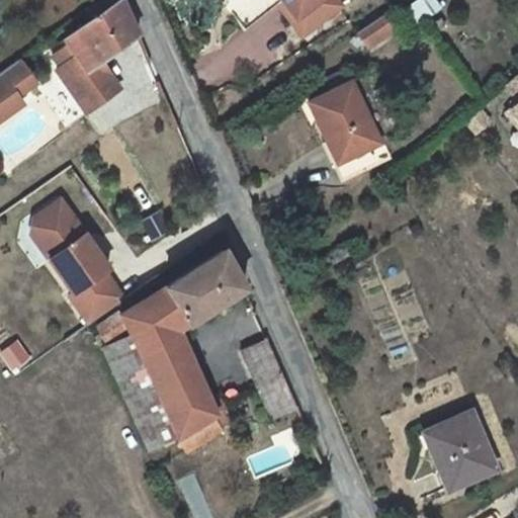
[(99,0),(87,9),(92,17),(65,37),(67,41),(52,53),(61,65),(56,68),(86,111),(119,88),(109,72),(101,78),(93,66),(139,33),(122,0),(99,0)]
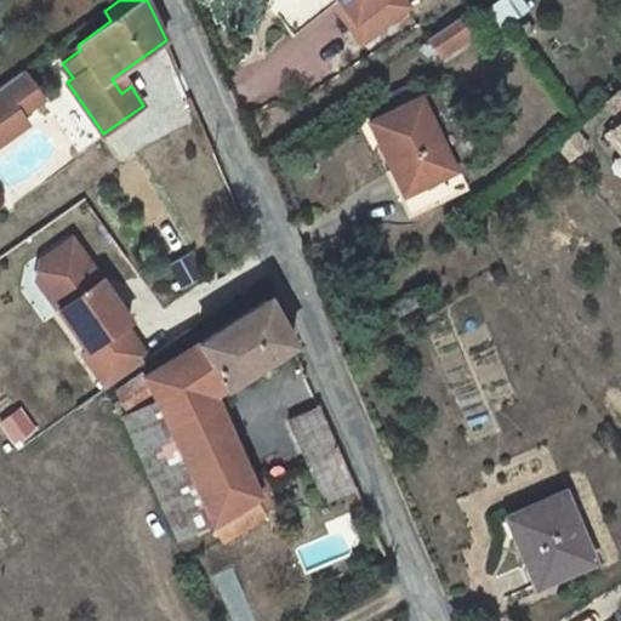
[(331,0),(295,0),(278,13),(294,35),(335,4),(331,0)]
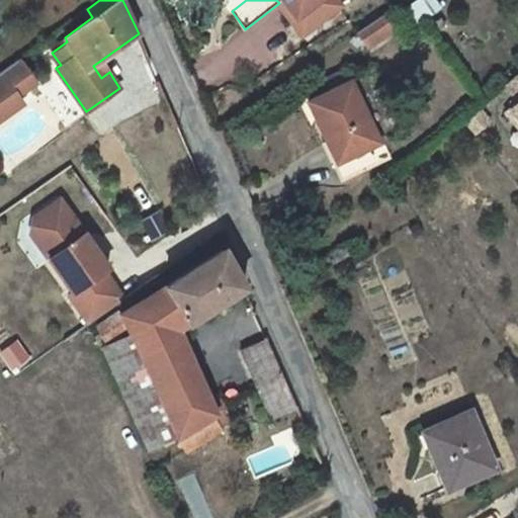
[(283,0),(296,16),(318,0),(283,0)]
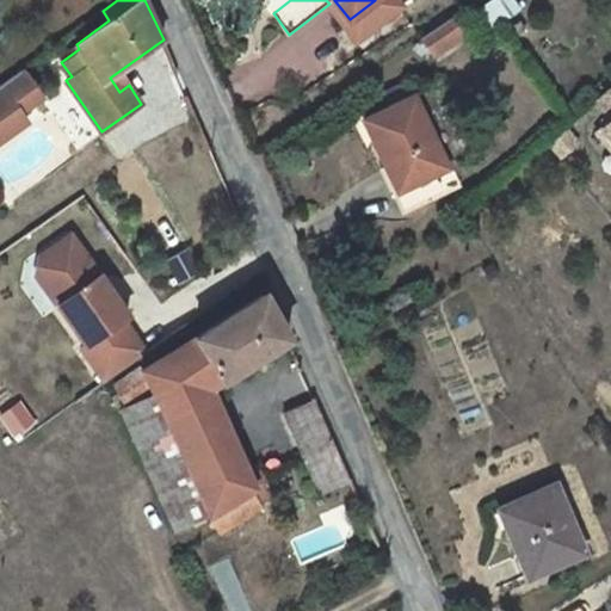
[(452,19),(423,38),(433,55),(463,35),(452,19)]
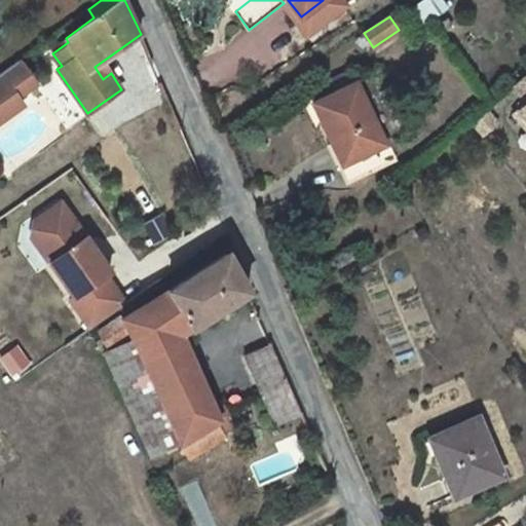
[(32,78),(19,61),(0,73),(0,83),(0,84),(5,91),(9,88),(16,99),(17,98),(28,90),(24,84),(32,78)]
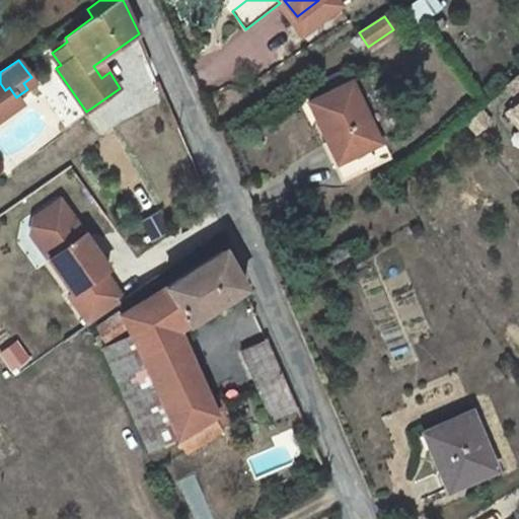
[(326,79),(332,91),(351,82),(345,71),(326,79)]
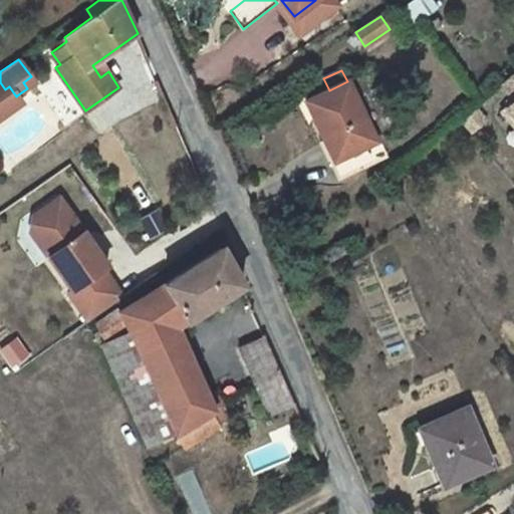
[(513,71),(501,83),(513,97),(513,98),(505,107),(513,117),(513,71)]
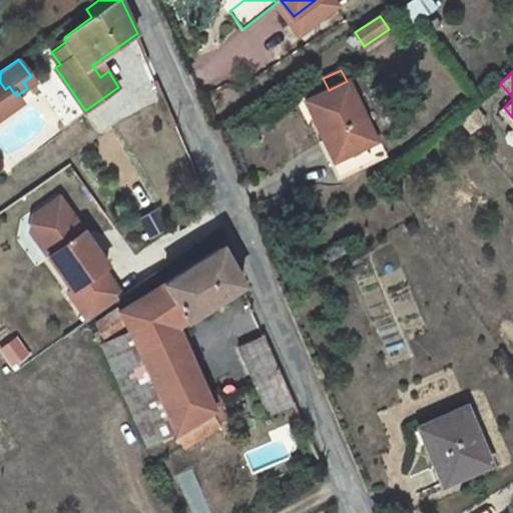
[(35,83),(31,76),(23,82),(27,88),(35,83)]
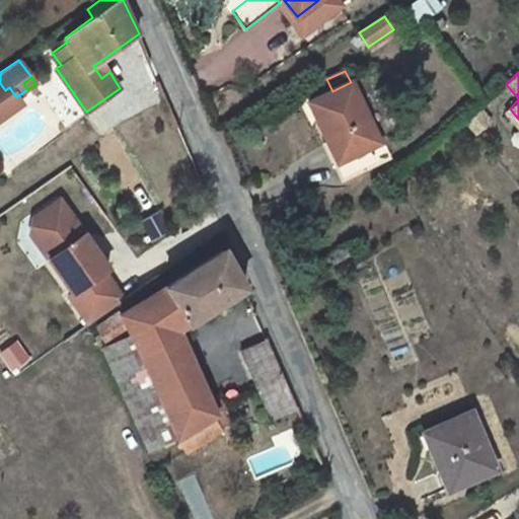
[(5,90),(0,83),(0,82),(0,118),(21,102),(17,96),(16,97),(9,87),(5,90)]
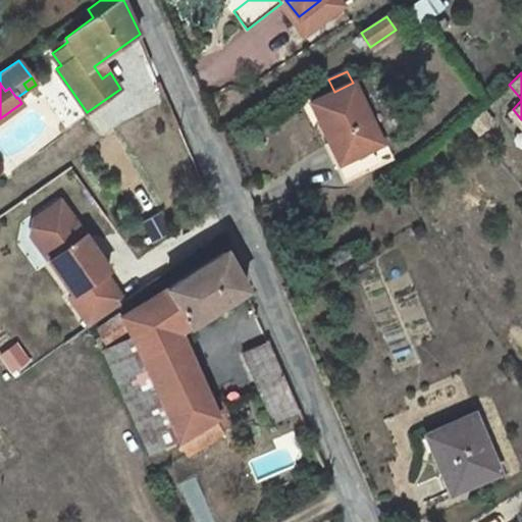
[(347,179),(393,159),(384,142),(380,144),(353,83),(334,92),(311,102),(328,141),(347,179)]
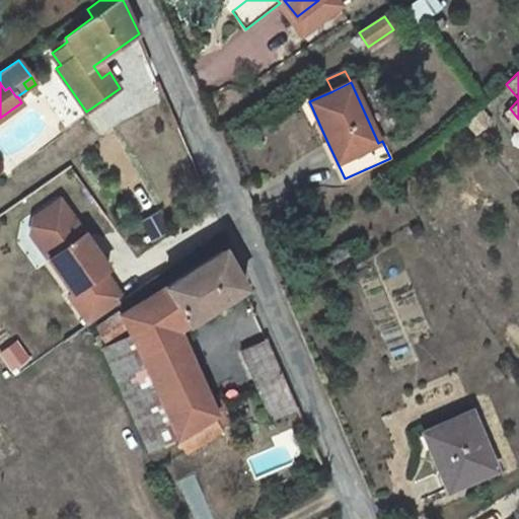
[(518,119),(510,108),(506,113),(518,127),(518,119)]
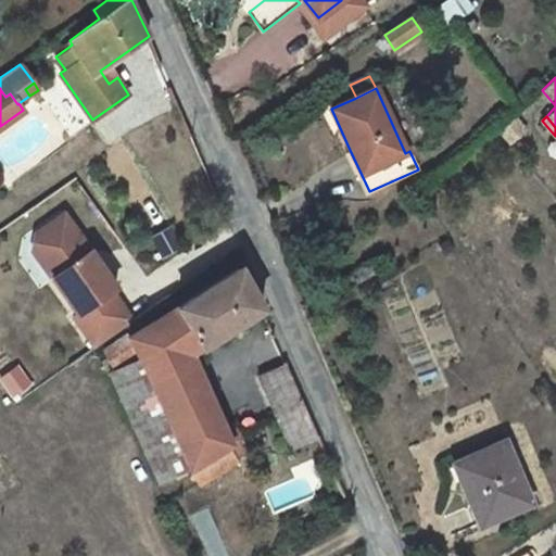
[(369,191),(350,150),(342,153),(362,196),(369,191)]
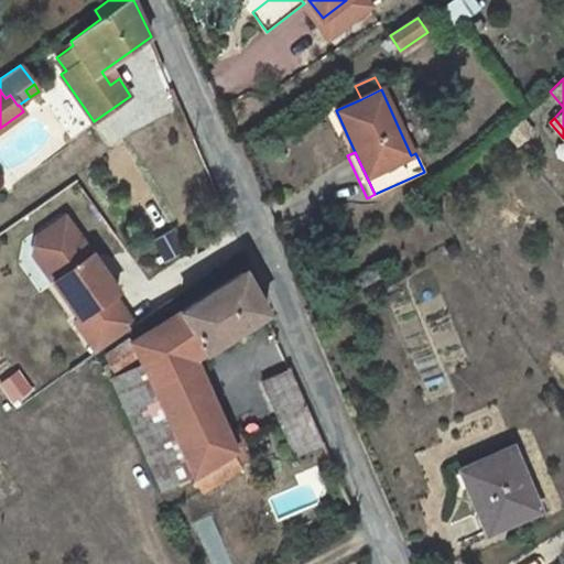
[(55,264),(46,271),(80,320),(76,322),(98,353),(136,326),(115,295),(120,292),(106,271),(102,273),(90,257),(94,255),(67,217),(49,230),(55,238),(53,239),(50,258),(55,264)]
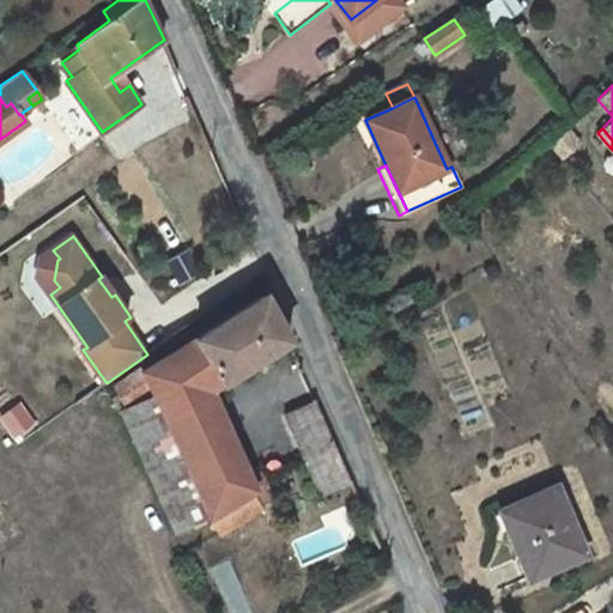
[(37,275),(50,295),(60,287),(54,280),(58,260),(60,259),(53,250),(40,259),(37,275)]
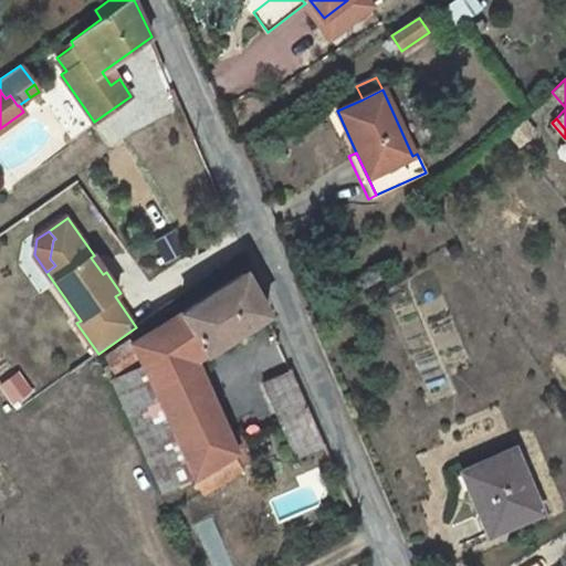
[(164,262),(182,251),(171,233),(153,244),(164,262)]
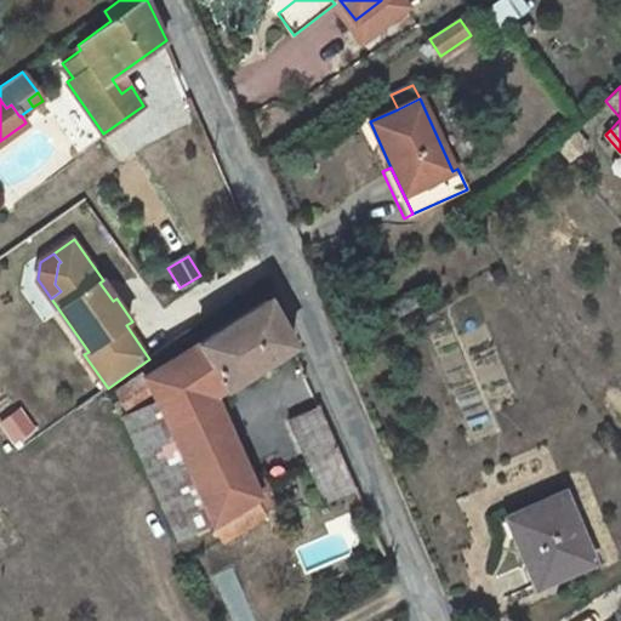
[(103,280),(100,283),(113,301),(117,298),(103,280)]
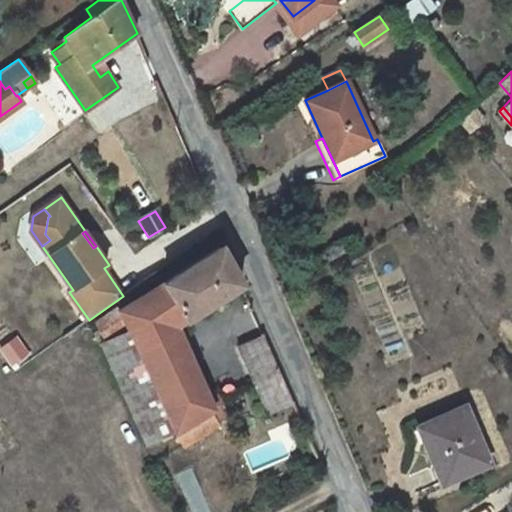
[(251,289),(235,252),(226,257),(219,246),(119,311),(118,308),(96,323),(97,325),(91,328),(97,339),(129,327),(178,433),(179,432),(216,412),(223,425),(236,419),(229,406),(244,399),(239,389),(210,401),(182,330),(251,289)]
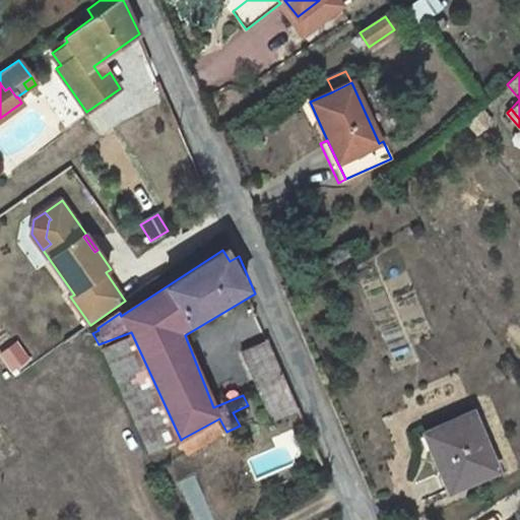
[(131,332),(99,344),(146,453),(181,440),(131,332)]
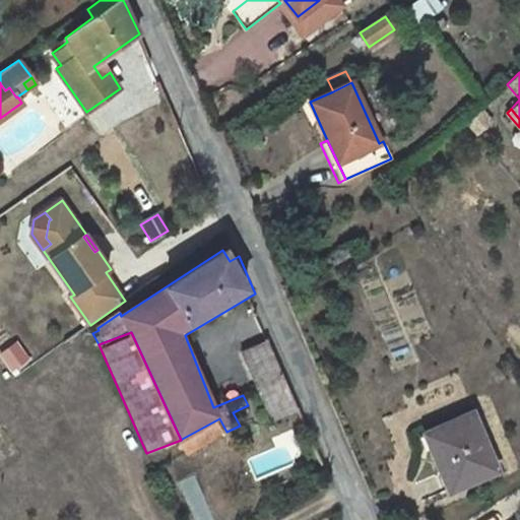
[(273,419),(299,408),(268,340),(242,351),(273,419)]
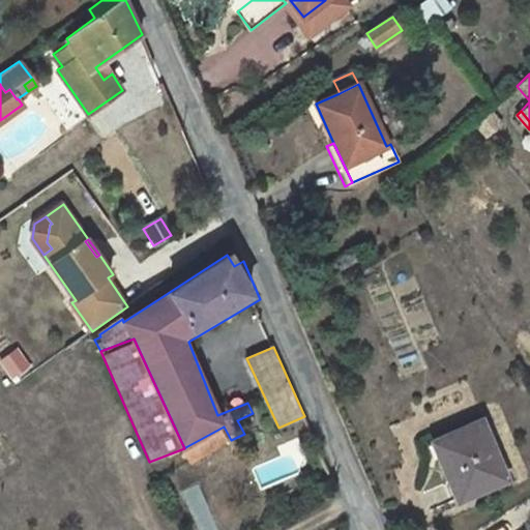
[(480,421),(433,442),(458,501),(506,480),(480,421)]
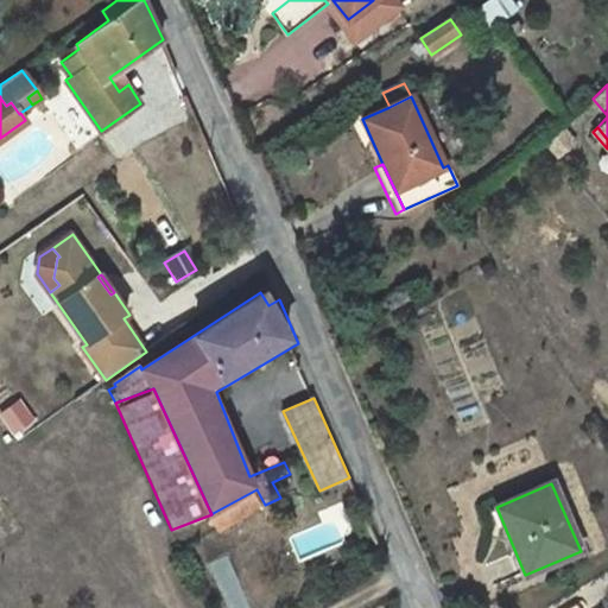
[(257,489),(213,513),(223,532),(268,512),(265,505),(257,489)]
